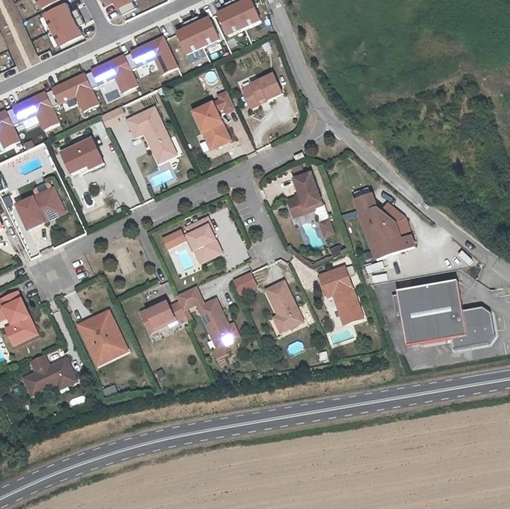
[(114,0),(117,6),(118,6),(122,12),(136,5),(133,0),(114,0)]
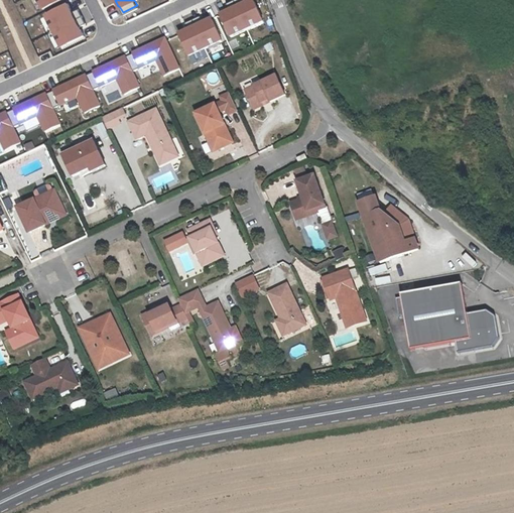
[(230,0),(225,2),(228,9),(219,13),(230,35),(262,20),(253,0),(248,0),(243,2),(242,0),(230,0)]
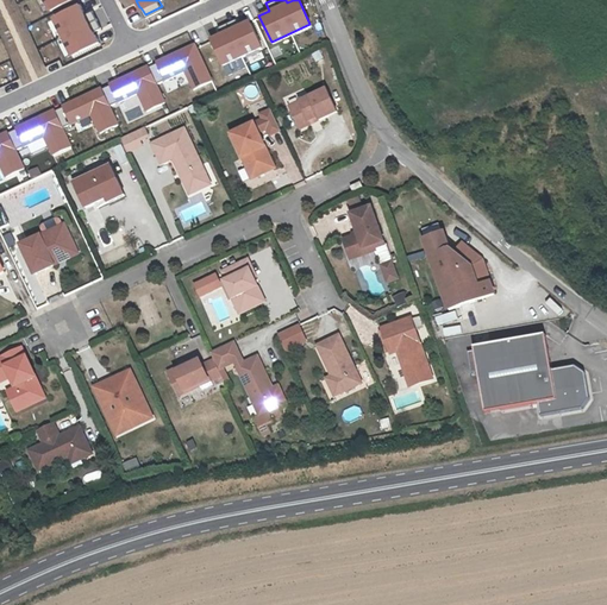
[(79,1),(54,13),(73,51),(98,38),(93,29),(100,25),(92,7),(85,11),(79,1)]
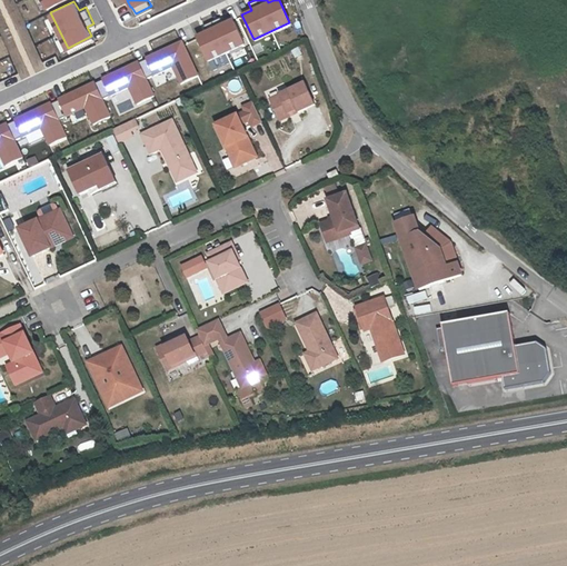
[(219,17),(202,23),(206,31),(196,36),(208,60),(244,43),(232,19),(222,23),(219,17)]
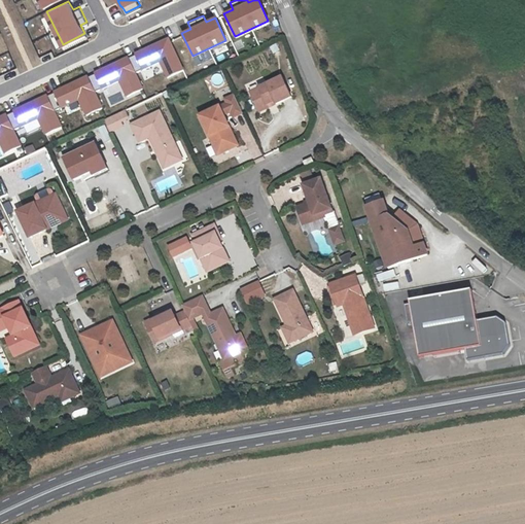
[(182,68),(168,36),(134,51),(135,53),(128,57),(134,71),(159,60),(166,75),(182,68)]
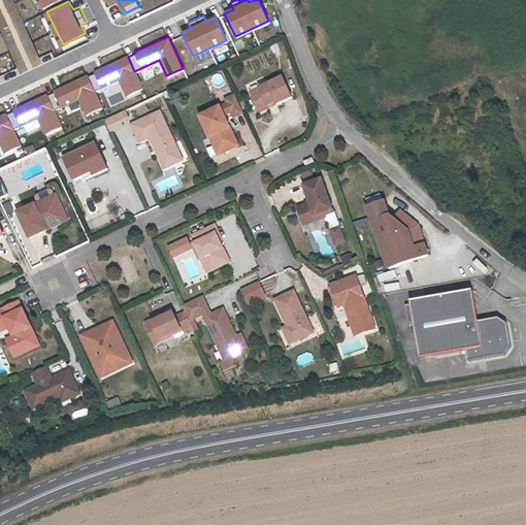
[(128,57),(127,56),(94,71),(94,72),(87,75),(94,90),(119,78),(126,95),(142,87),(134,71),(128,57)]
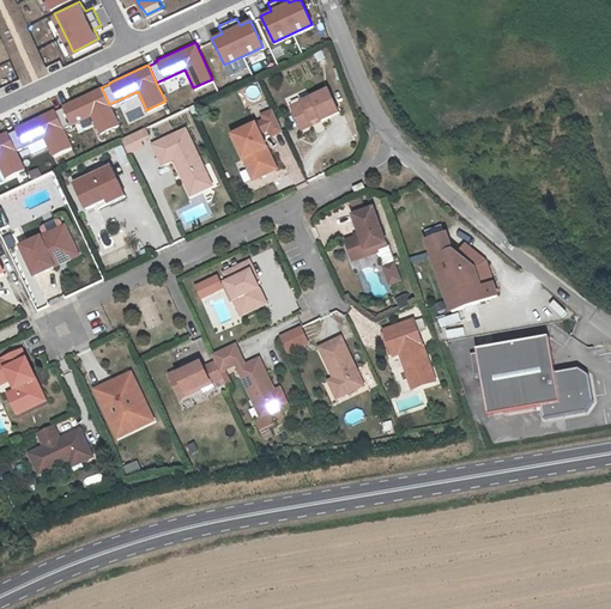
[(101,87),(101,86),(61,104),(62,105),(54,109),(61,127),(90,113),(98,132),(118,123),(109,104),(101,87)]
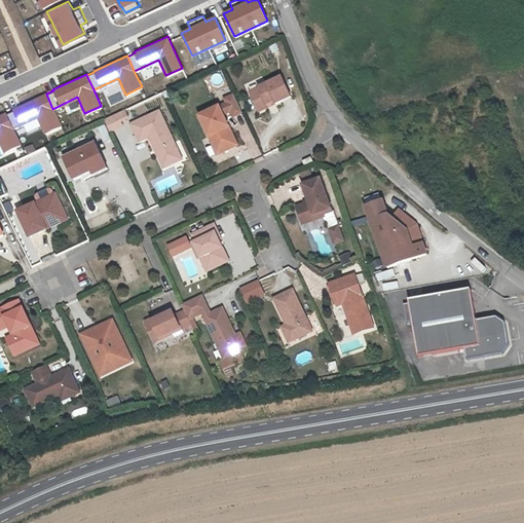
[(259,89),(250,94),(258,110),(267,106),(266,103),(273,100),(275,103),(290,96),(282,76),(258,86),(259,89)]
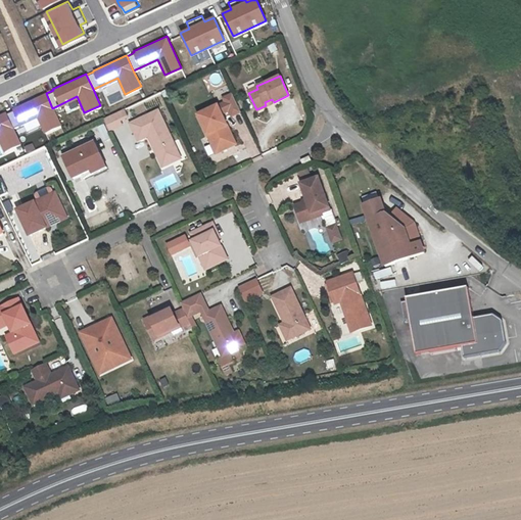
[(46,93),(45,92),(12,107),(12,108),(5,112),(12,127),(37,115),(44,131),(60,124),(52,108),(46,93)]
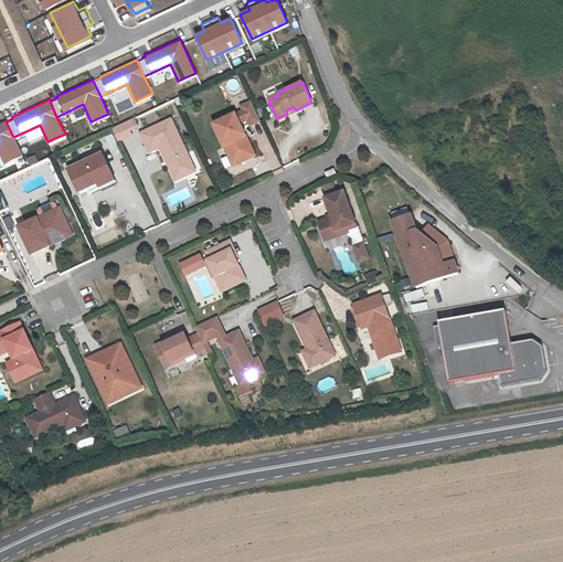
[(235,113),(238,122),(247,117),(250,124),(259,119),(251,99),(241,104),(243,109),(235,113)]
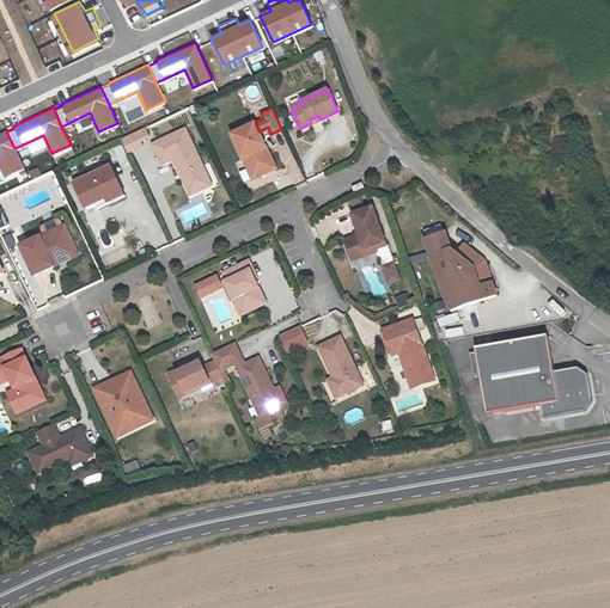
[(258,131),(255,122),(231,133),(248,166),(252,164),(257,174),(275,167),(258,131)]
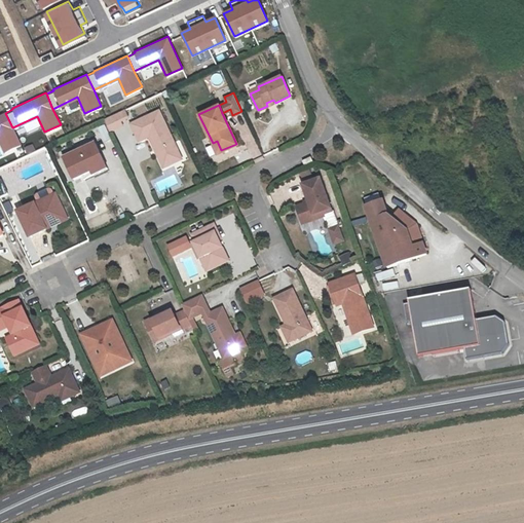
[(123,109),(116,112),(118,118),(126,115),(123,109)]
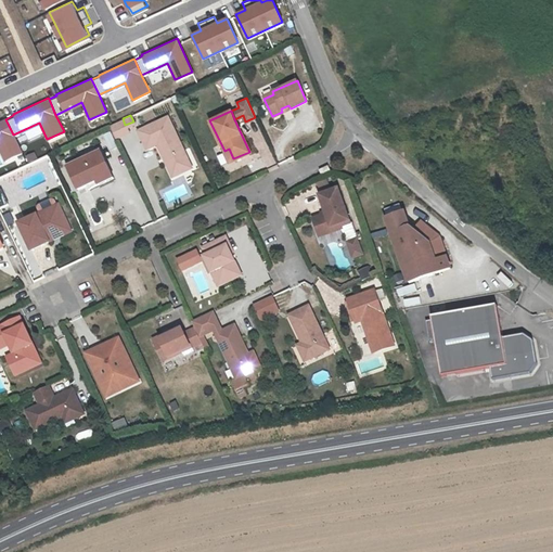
[(167,116),(138,129),(146,148),(156,142),(169,170),(189,162),(167,116)]
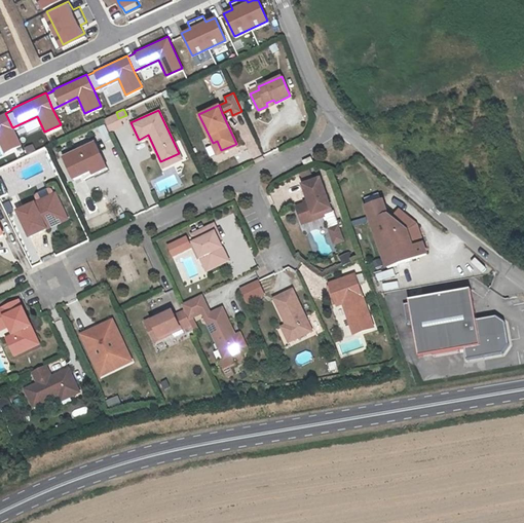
[(5,113),(5,112),(0,113),(0,142),(4,150),(20,143),(12,127),(5,113)]
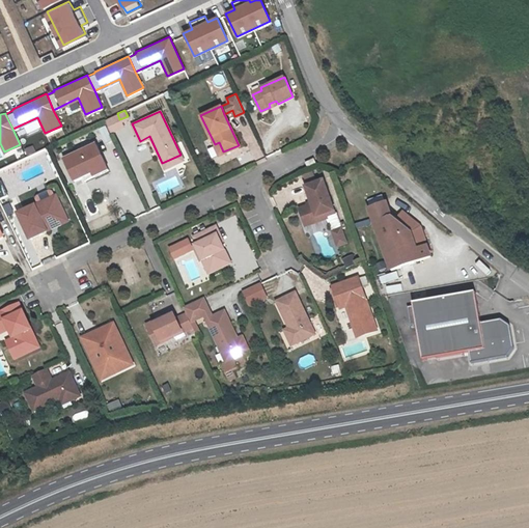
[(117,113),(104,119),(110,132),(122,126),(119,119),(117,113)]
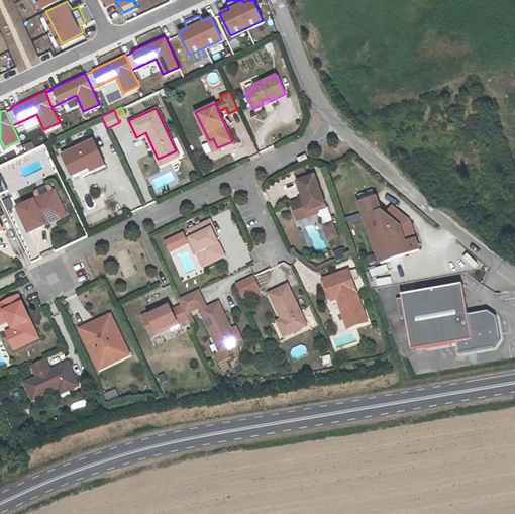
[(217,147),(213,138),(209,140),(213,150),(217,147)]
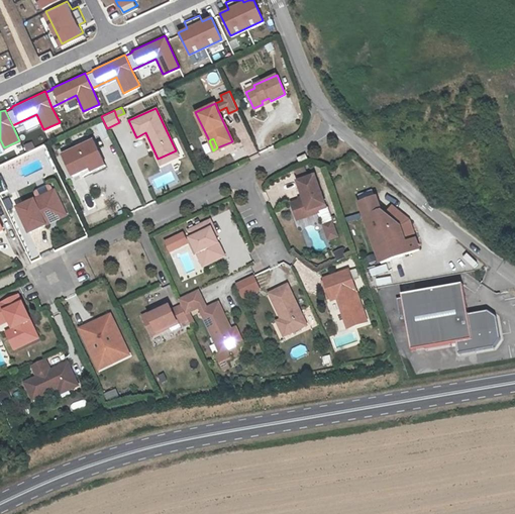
[(93,139),(62,153),(72,175),(89,167),(88,165),(102,158),(93,139)]
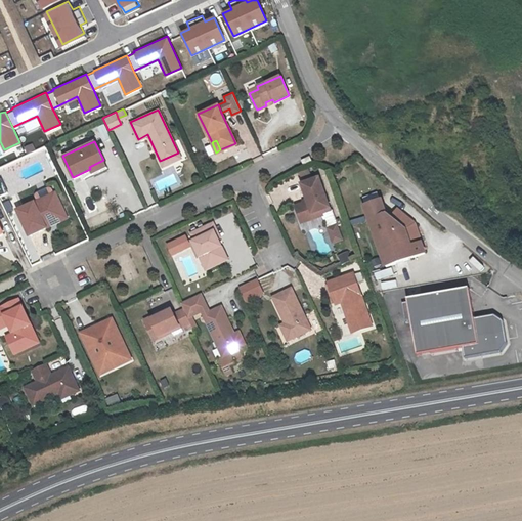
[(178,153),(160,161),(162,165),(180,157),(178,153)]
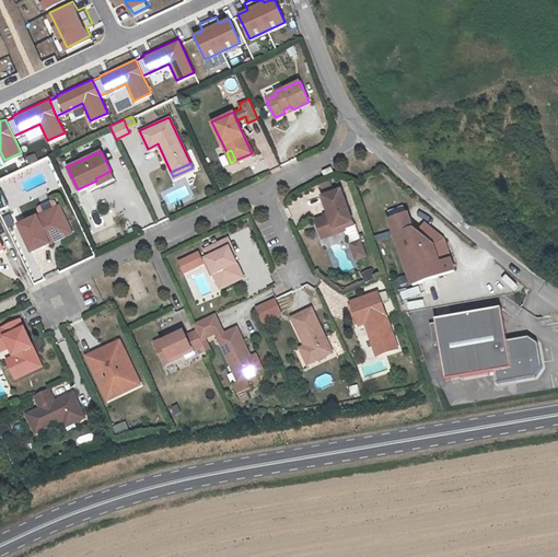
[(330,165),(321,171),(324,175),(333,171),(330,165)]
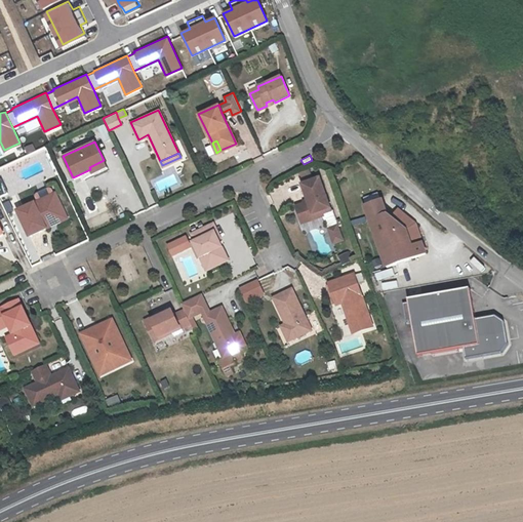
[(89,167),(90,169),(92,172),(106,166),(104,160),(89,167)]
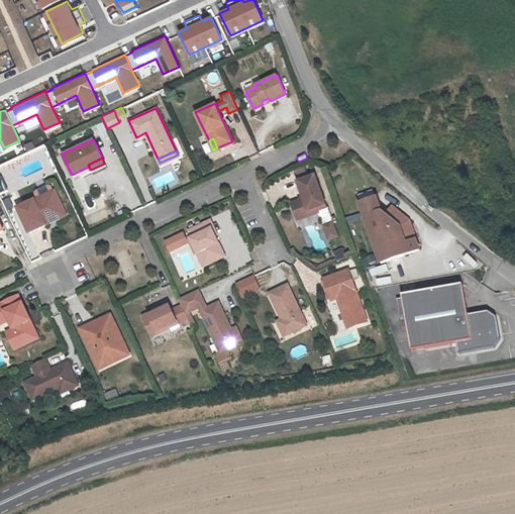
[(297,218),(318,211),(317,209),(326,206),(314,174),(297,180),(303,197),(291,202),(297,218)]
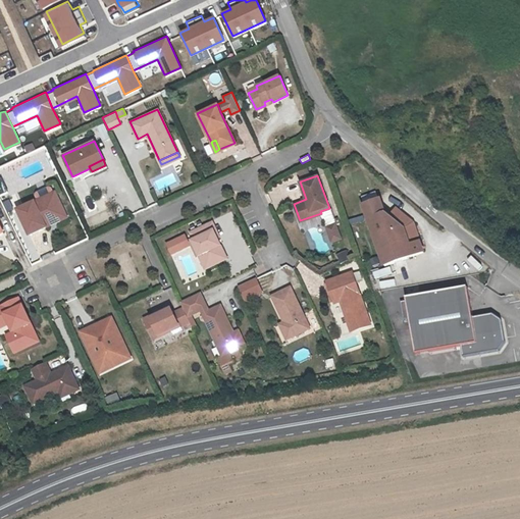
[(54,191),(17,208),(29,232),(45,225),(43,221),(64,211),(54,191)]
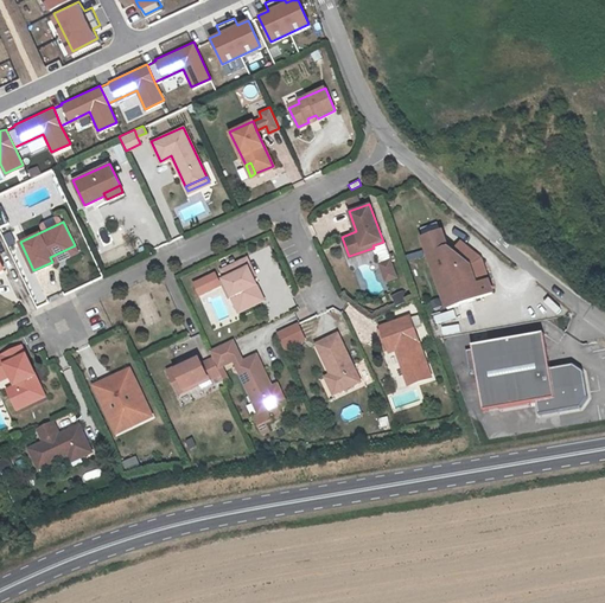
[(441,229),(422,237),(449,306),(494,289),(481,255),(462,241),(458,242),(452,249),(447,245),(441,229)]
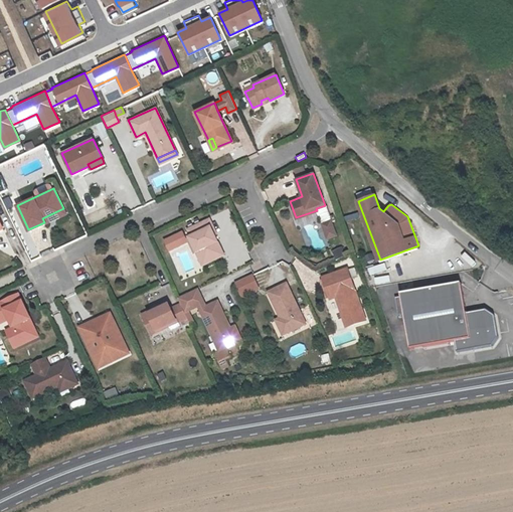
[(44,222),(65,213),(63,208),(42,218),(44,222)]
